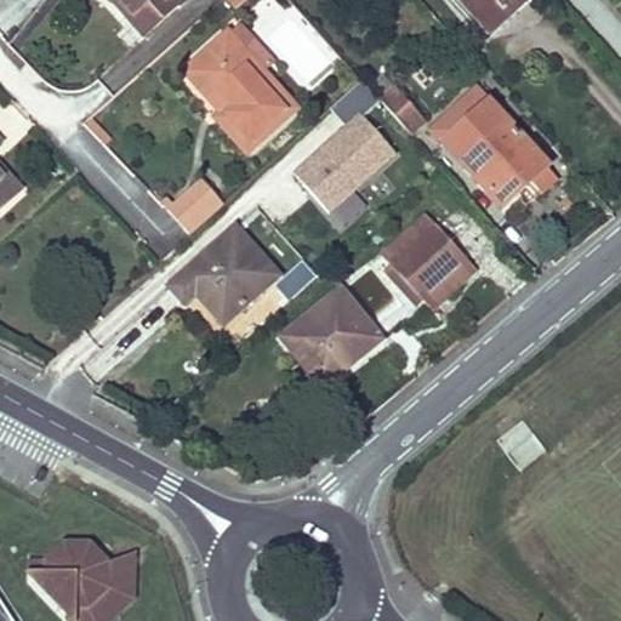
[(103,0),(113,5),(127,22),(142,38),(175,10),(176,9),(186,0),(103,0)]
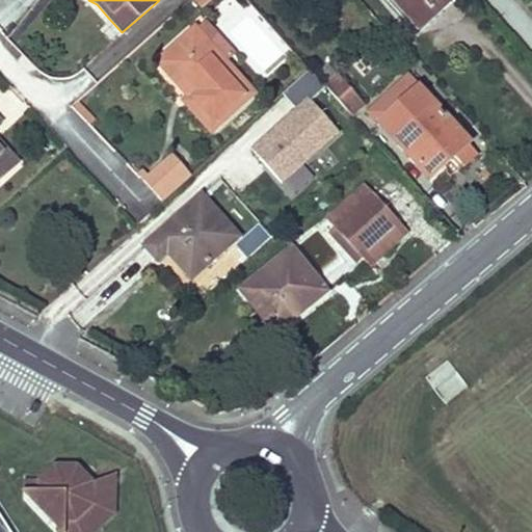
[(193,0),(202,9),(213,0),(193,0)]
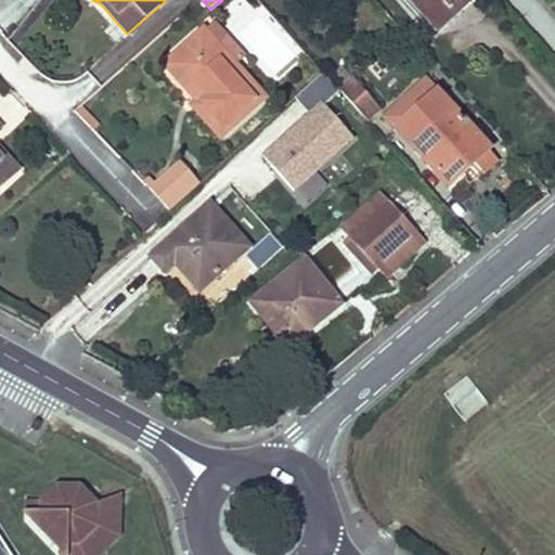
[(409,0),(437,30),(470,0),(409,0)]
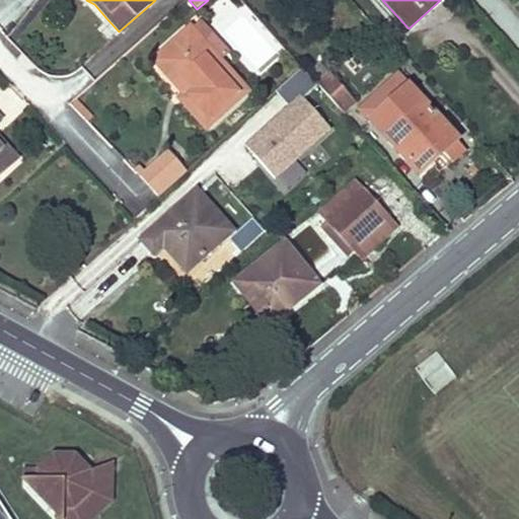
[(119,31),(106,18),(103,20),(116,34),(119,31)]
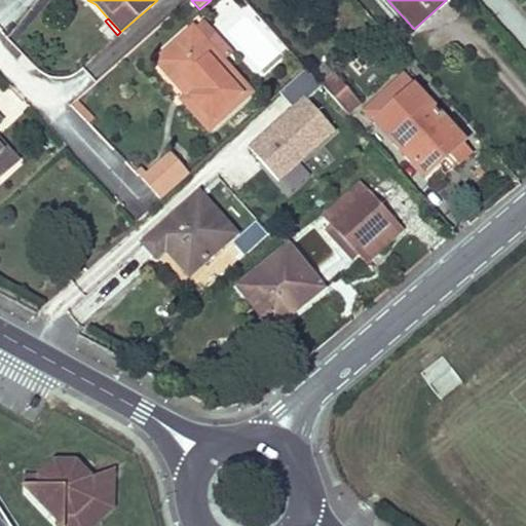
[(202,23),(193,31),(223,63),(232,54),(202,23)]
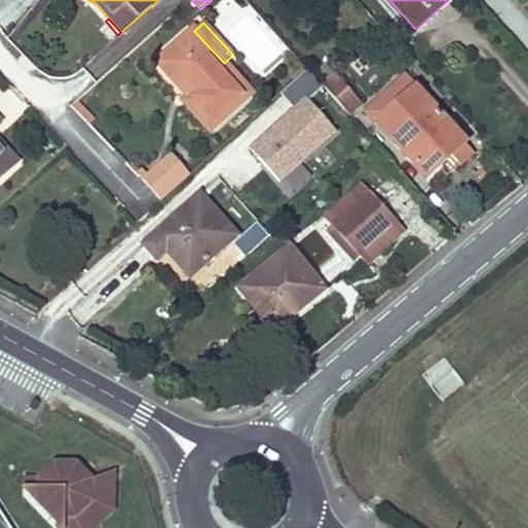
[(224,63),(194,31),(158,62),(189,97),(184,101),(210,131),(252,95),(224,63)]
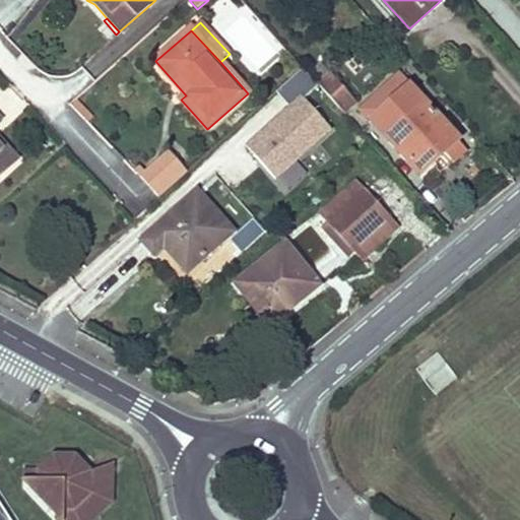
[(304,72),(278,92),(289,106),(315,85),(304,72)]
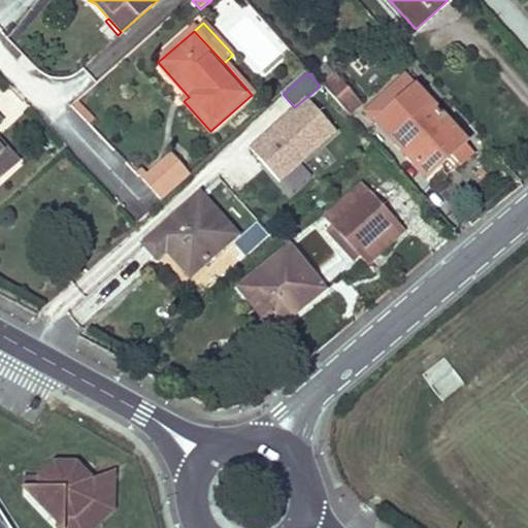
[(335,75),(323,88),(350,117),(362,105),(335,75)]
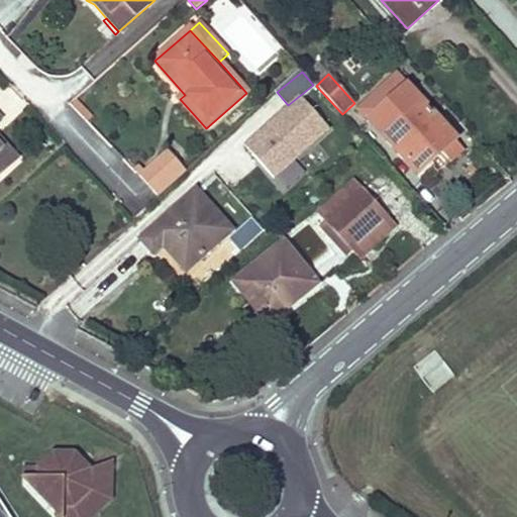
[(373,126),(383,137),(421,104),(411,93),(373,126)]
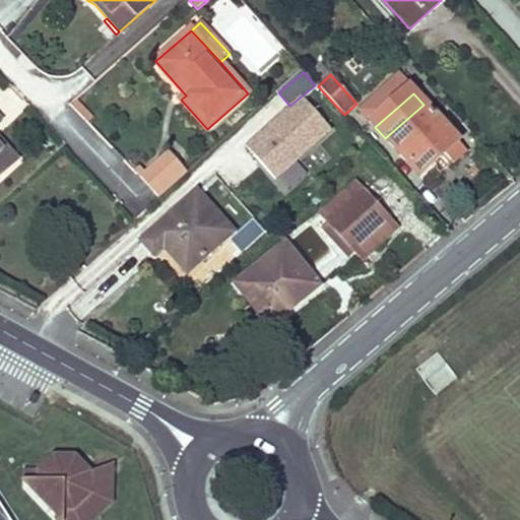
[(424,105),(385,138),(419,177),(444,154),(453,165),(466,153),(424,105)]
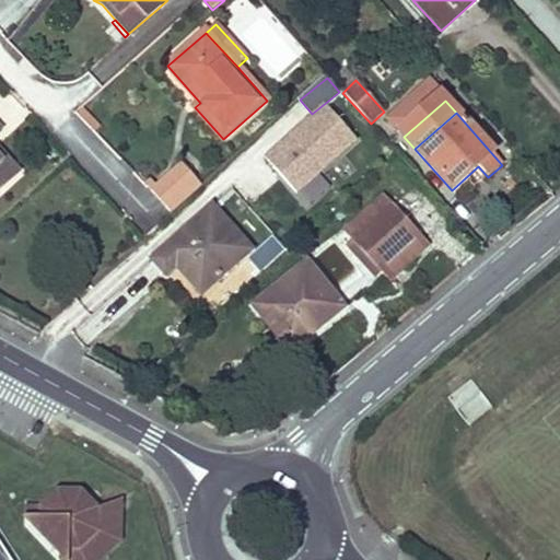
[(305,138),(323,158),(340,177),(365,154),(331,116),(305,138)]
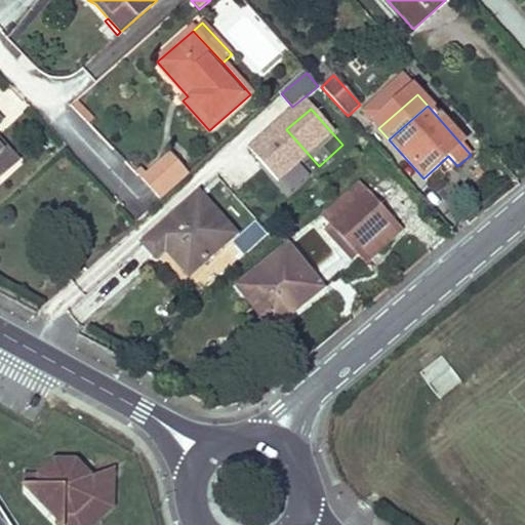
[(319,166),(303,148),(289,159),(306,176),(319,166)]
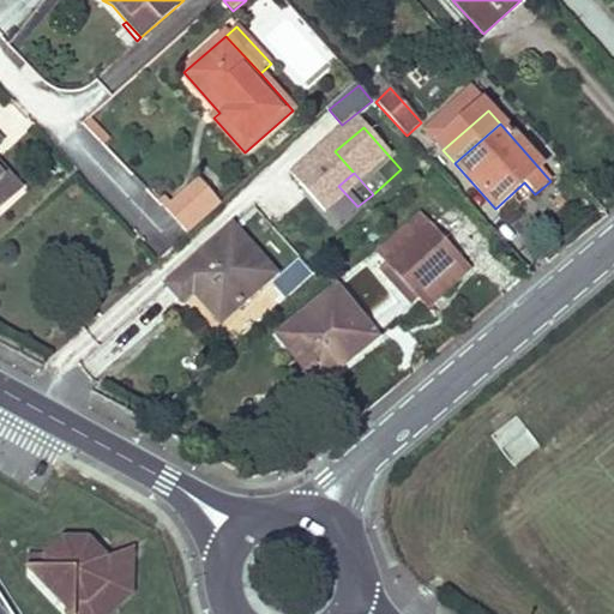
[(0,205),(19,190),(6,175),(1,180),(0,179),(0,205)]
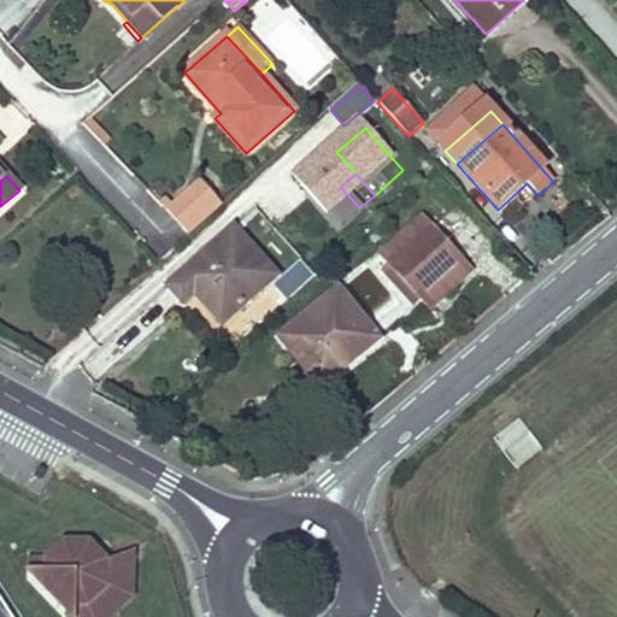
[(172,207),(168,212),(189,236),(222,207),(200,183),(172,207)]
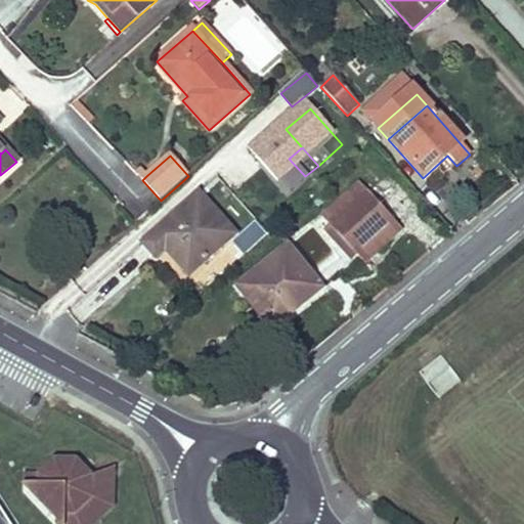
[(137,175),(142,180),(146,176),(142,171),(137,175)]
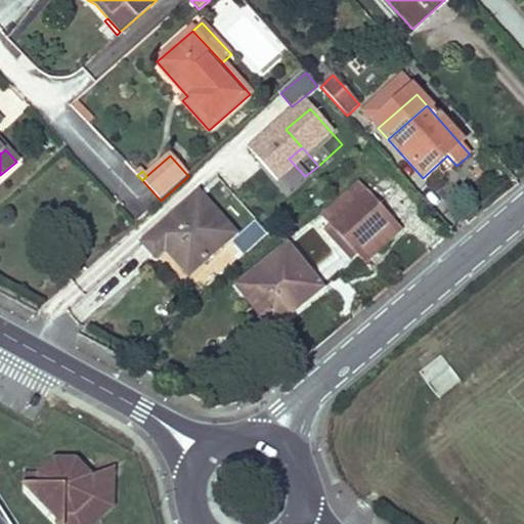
[(323,219),(331,226),(368,192),(361,185),(323,219)]
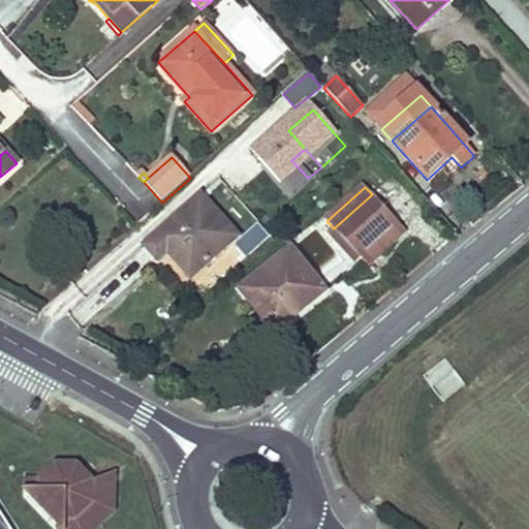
[(372,194),(334,228),(361,258),(400,224),(372,194)]
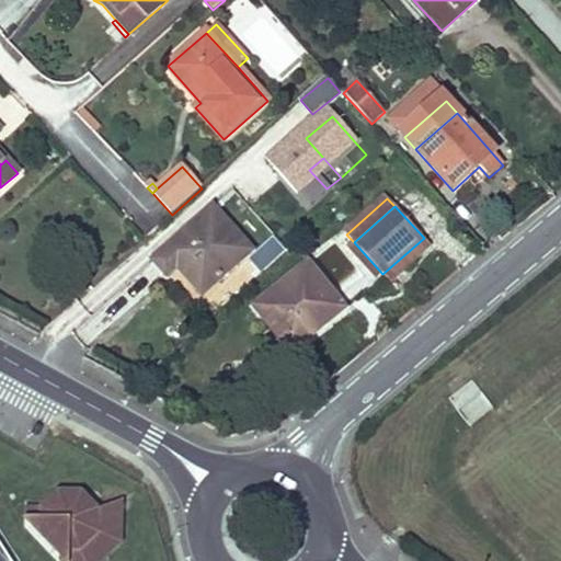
[(212,209),(158,256),(172,273),(176,268),(202,296),(236,265),(225,254),(240,242),(212,209)]
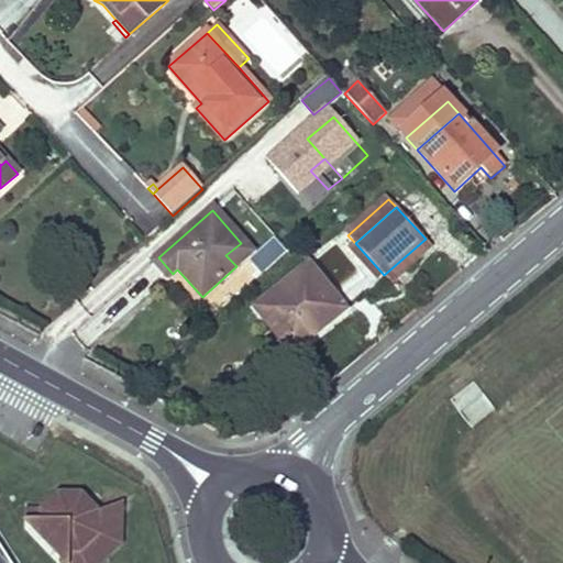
[(426,239),(384,275),(390,283),(431,246),(426,239)]
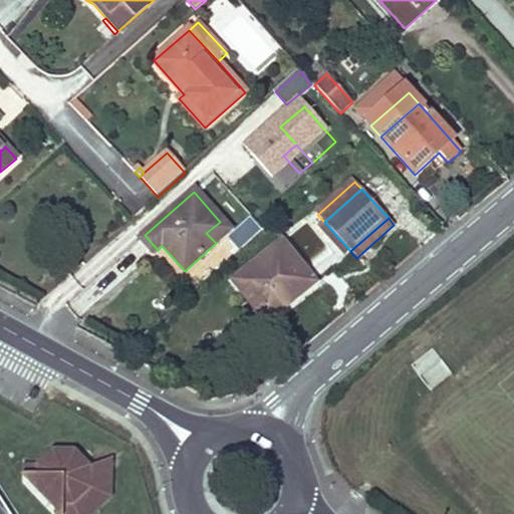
[(236,250),(261,234),(252,219),(227,236),(236,250)]
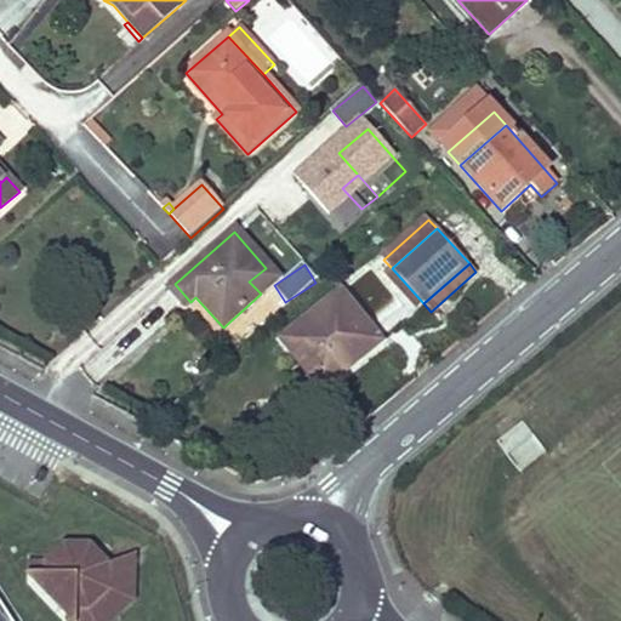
[(266,268),(249,281),(261,294),(278,280),(266,268)]
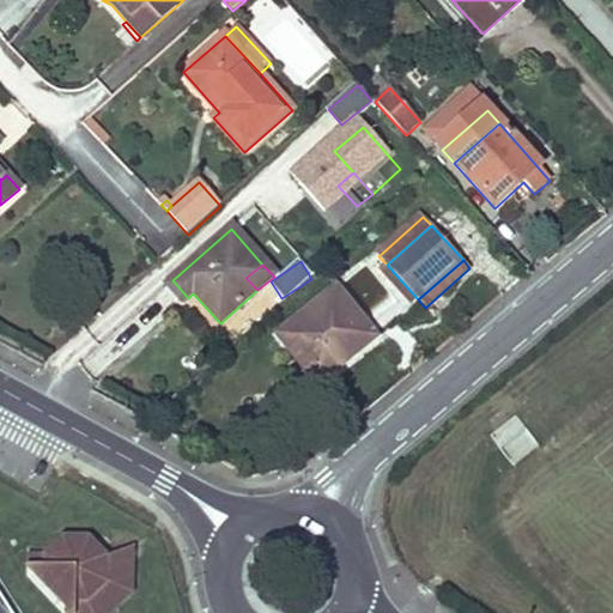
[(418,299),(387,265),(380,272),(411,307),(418,299)]
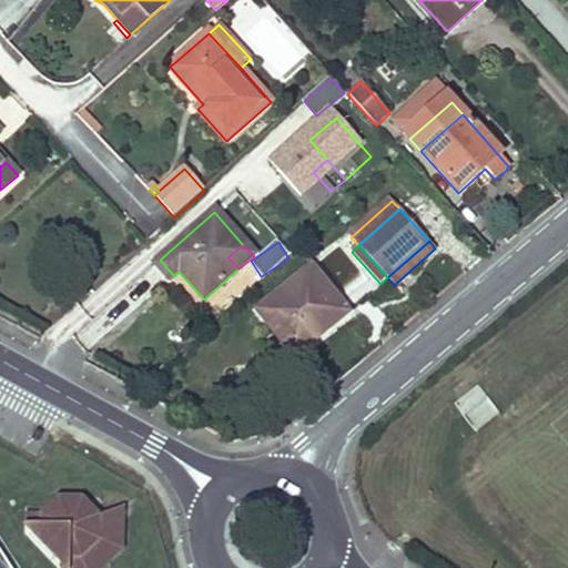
[(174,276),(160,260),(153,265),(168,282),(174,276)]
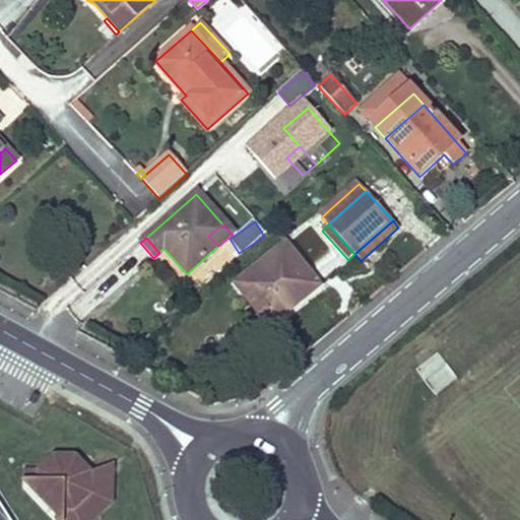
[(228,244),(220,251),(232,262),(239,255),(228,244)]
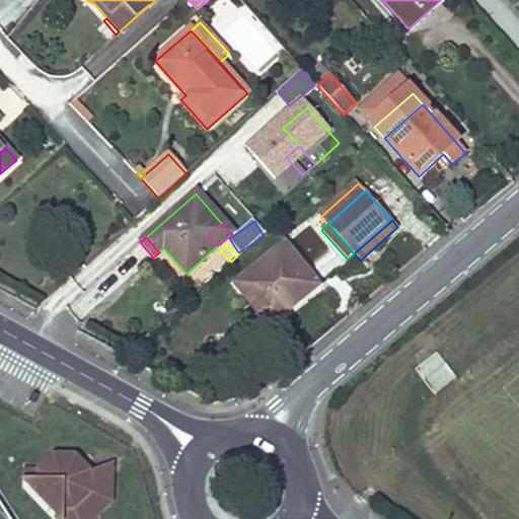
[(236,284),(251,304),(263,318),(272,311),(277,318),(317,287),(285,245),(236,284)]
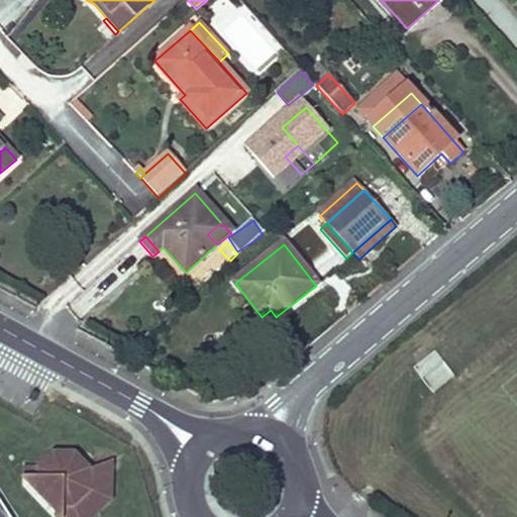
[(262,317),(250,303),(235,315),(252,336),(268,324),(262,317)]
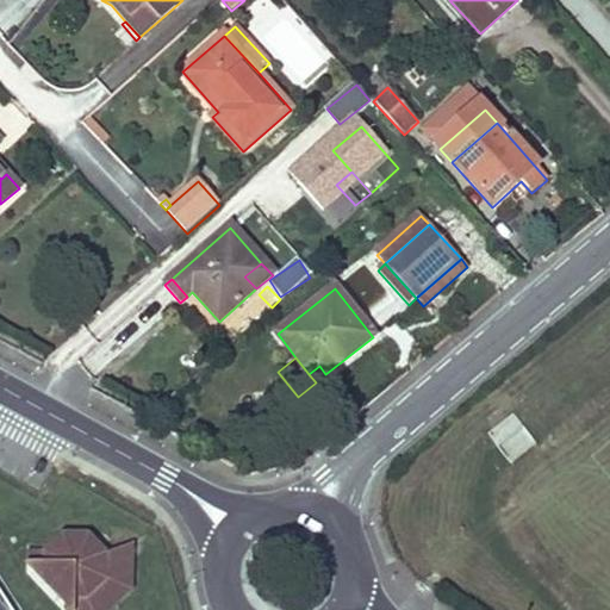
[(319,366),(309,374),(316,383),(325,374),(319,366)]
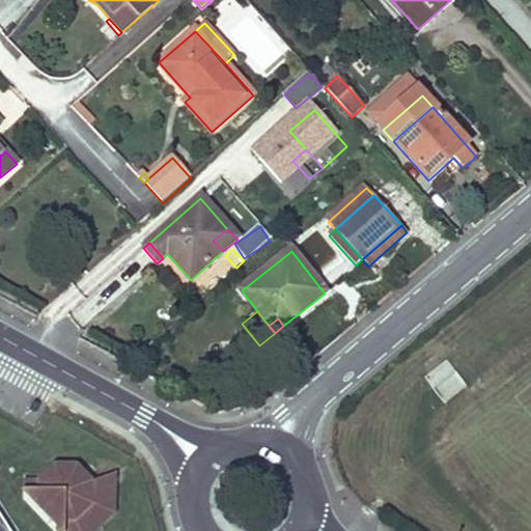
[(449,360),(426,373),(442,400),(465,387),(449,360)]
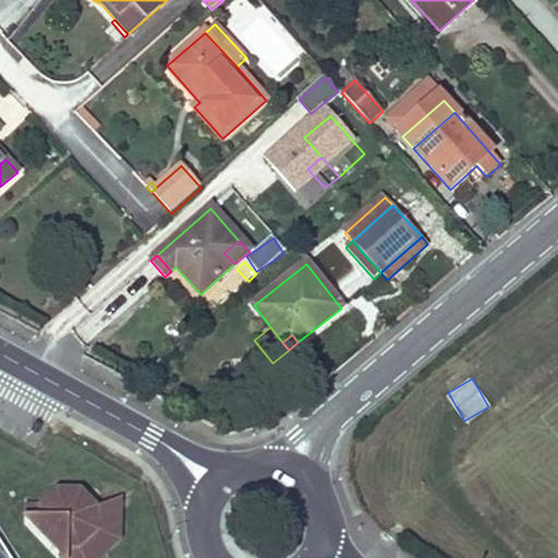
[(40,507),(24,504),(23,517),(31,518),(68,557),(104,557),(119,543),(117,505),(95,507),(80,489),(58,489),(40,507)]
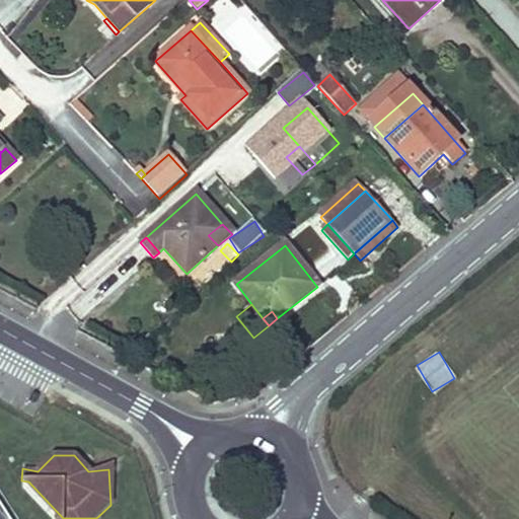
[(0,518),(12,518),(0,499),(0,518)]
